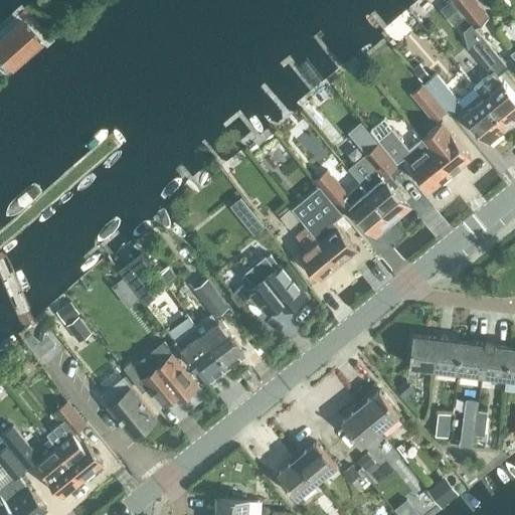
[(449,0),(473,27),(487,15),(473,0),(449,0)]
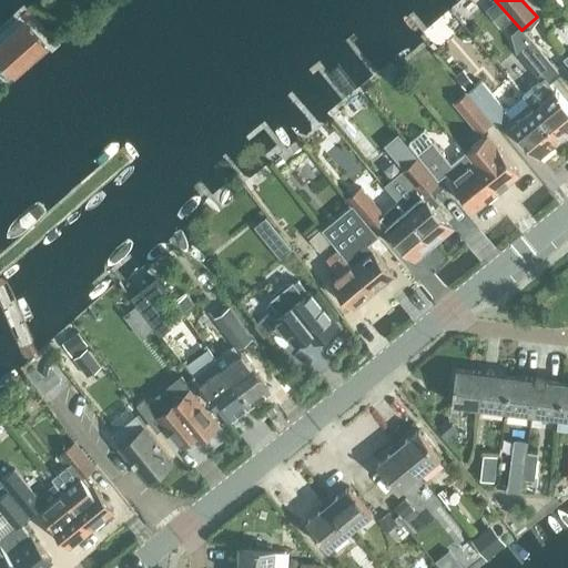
[(510,19),(496,2),(486,11),(500,28),(510,19)]
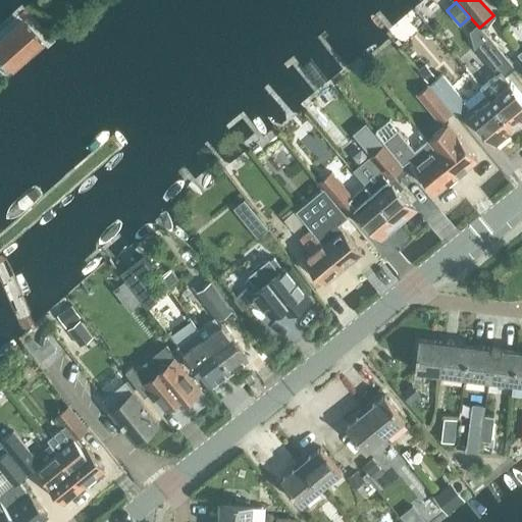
[(0,57),(13,72),(45,43),(22,17),(0,37),(0,57)]
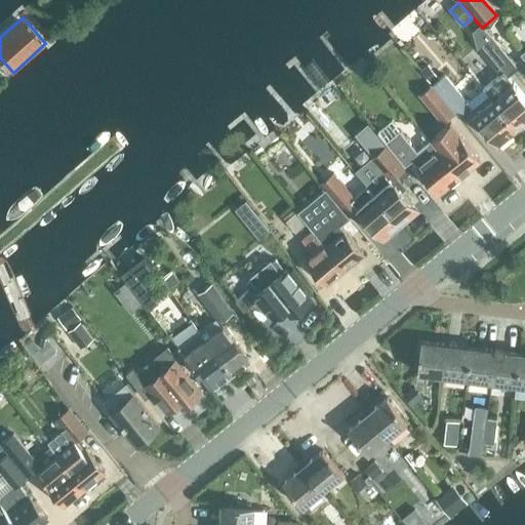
[(499,73),(483,87),(516,127),(524,119),(524,96),(507,75),(517,67),(491,36),(478,47),(499,73)]
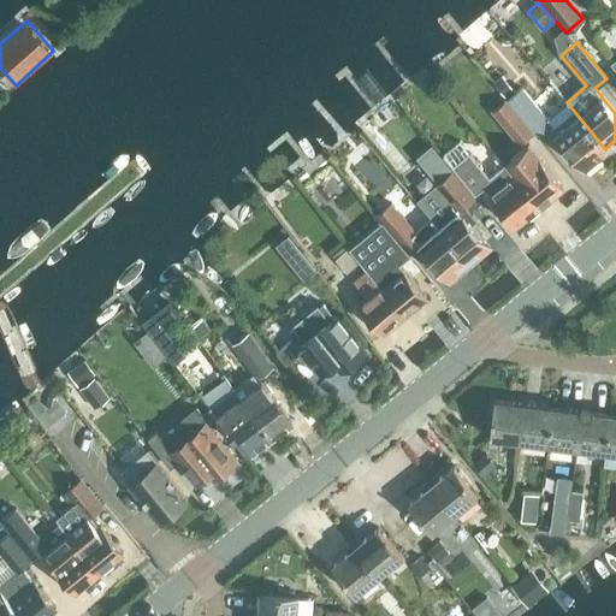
[(496,83),(507,98),(514,92),(502,77),(496,83)]
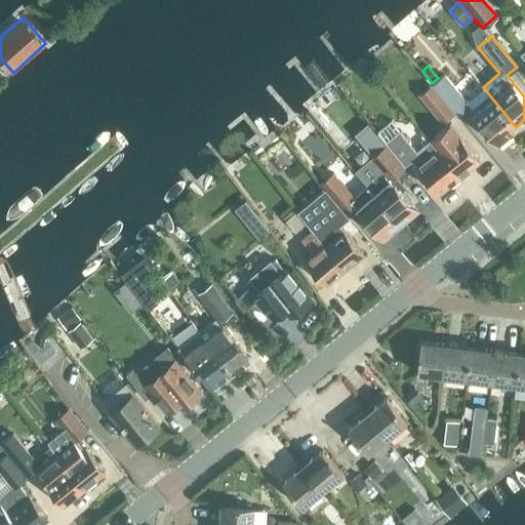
[(466,102),(443,74),(432,84),(457,116),(470,106),(466,102)]
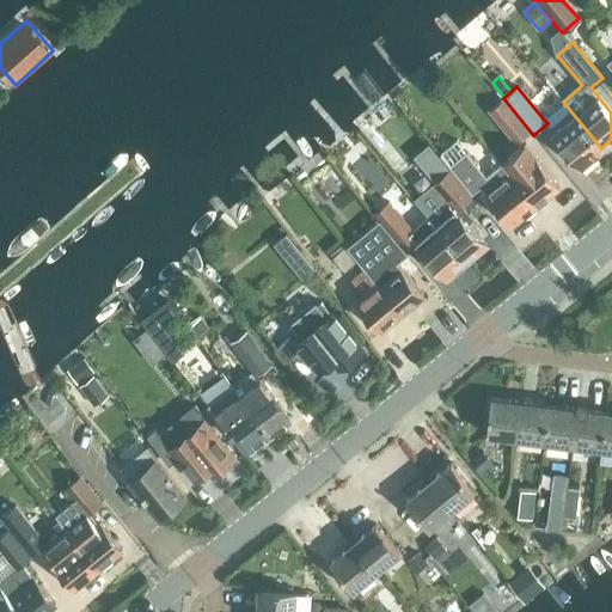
[(502,99),(489,110),(515,142),(528,132),(502,99)]
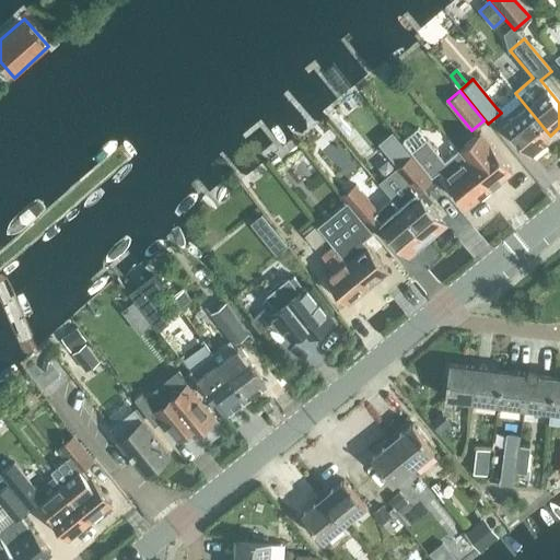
[(515,93),(497,108),(501,113),(504,116),(501,118),(529,153),(550,136),(515,93)]
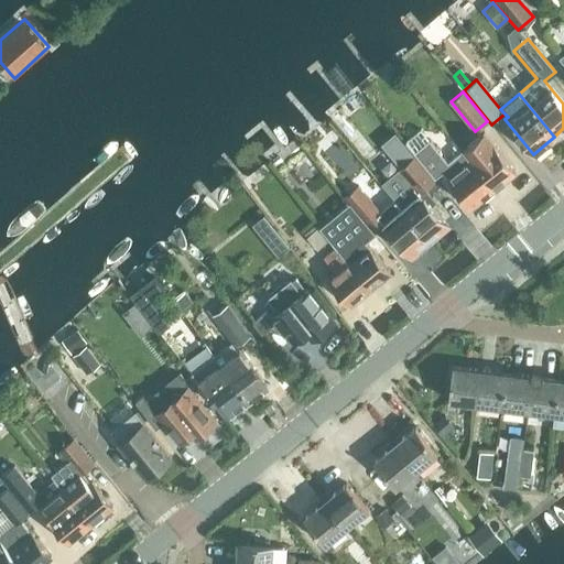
[(396,131),(389,137),(396,144),(401,140),(396,131)]
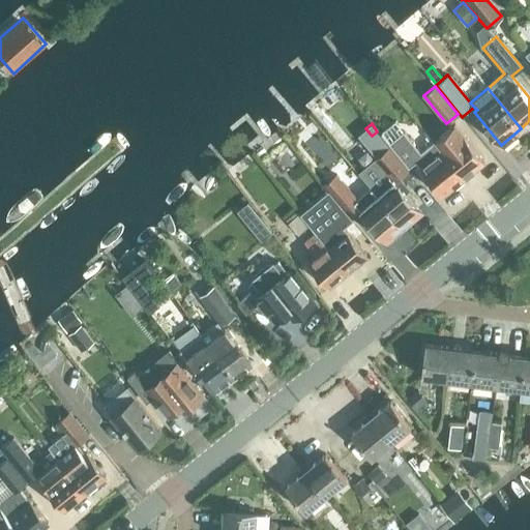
[(454,123),(434,141),(463,177),(483,159),(463,134),(454,123)]
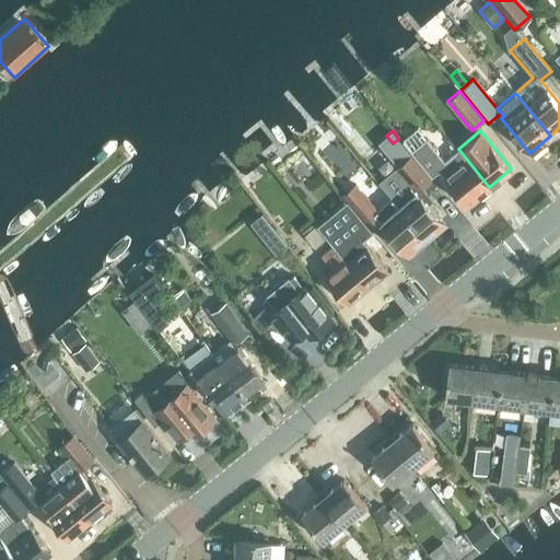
[(440,171),(445,177),(467,205),(489,187),(458,149),(444,160),(427,138),(411,151),(432,176),(440,171)]
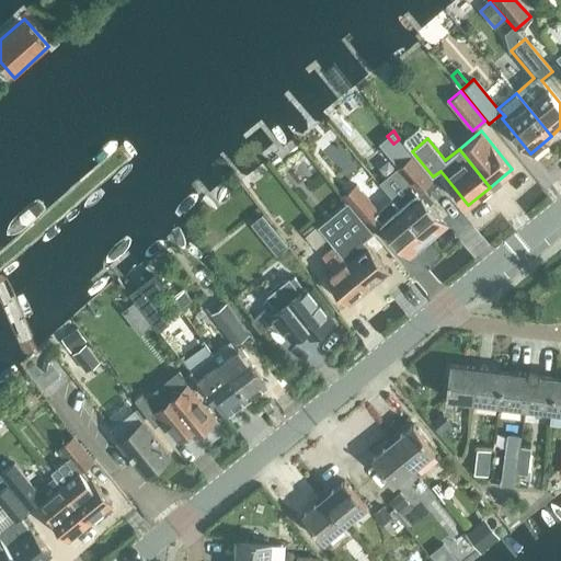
[(398,168),(380,182),(393,198),(398,203),(427,240),(446,225),(430,205),(435,199),(423,186),(433,178),(413,155),(398,168)]
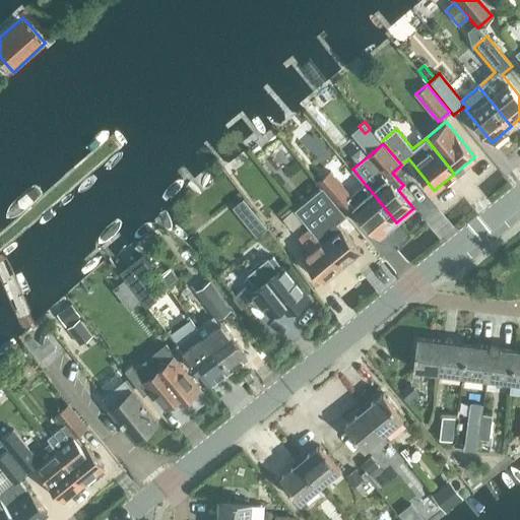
[(330,170),(318,181),(343,210),(355,200),(330,170)]
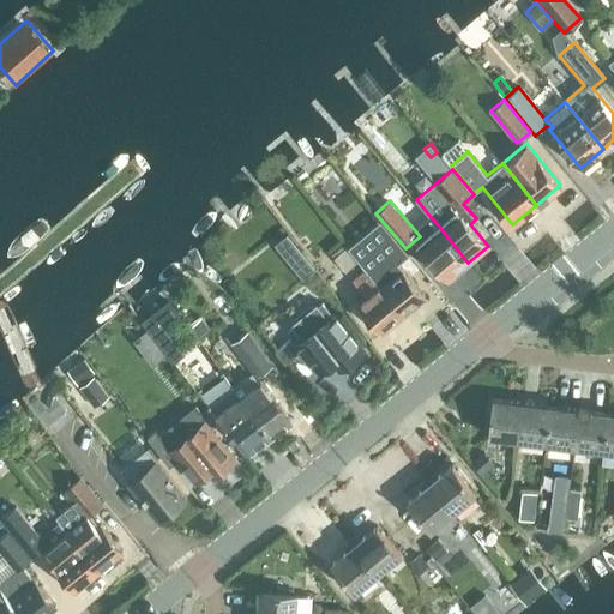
[(468,263),(435,222),(431,217),(420,227),(432,241),(422,248),(449,278),(468,263)]
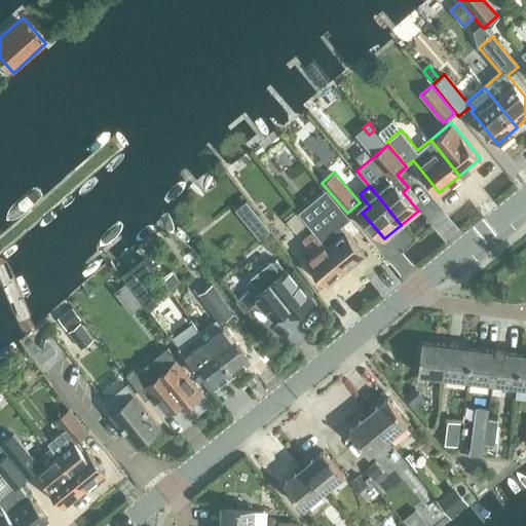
[(311,220),(308,222),(313,230),(318,236),(345,268),(364,253),(343,228),(340,225),(350,217),(337,200),(334,202),(311,221),(311,220)]
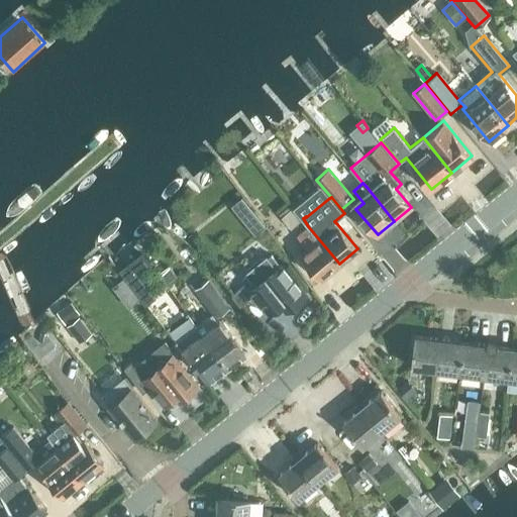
[(282,217),(291,228),(302,219),(293,208),(282,217)]
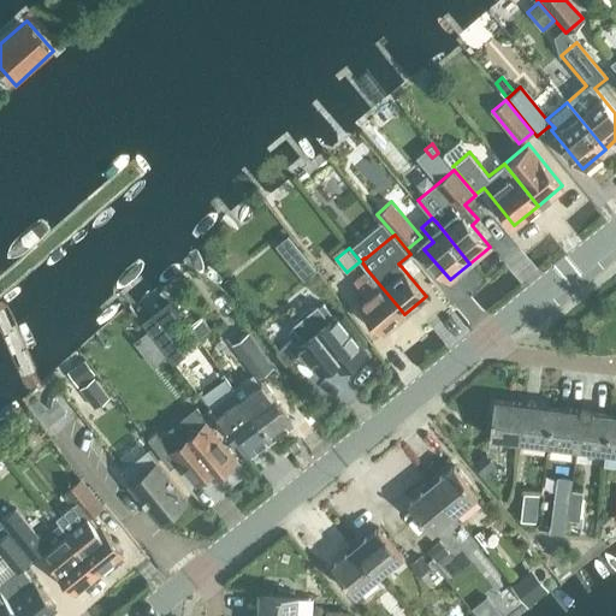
[(404,314),(373,277),(367,270),(354,280),(368,296),(357,304),(381,333),(404,314)]
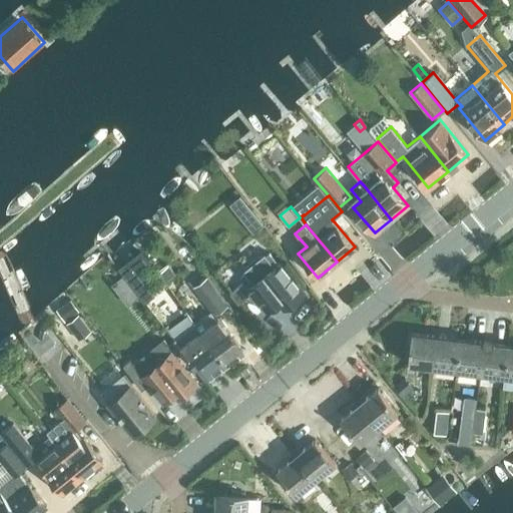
[(284,309),(304,292),(280,262),(278,263),(270,252),(266,254),(265,252),(242,271),(244,273),(240,276),(249,286),(248,287),(268,311),(279,302),(284,309)]
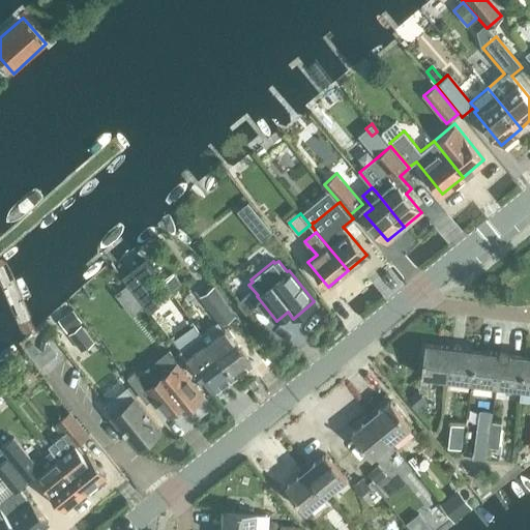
[(174,272),(163,280),(171,291),(181,284),(174,272)]
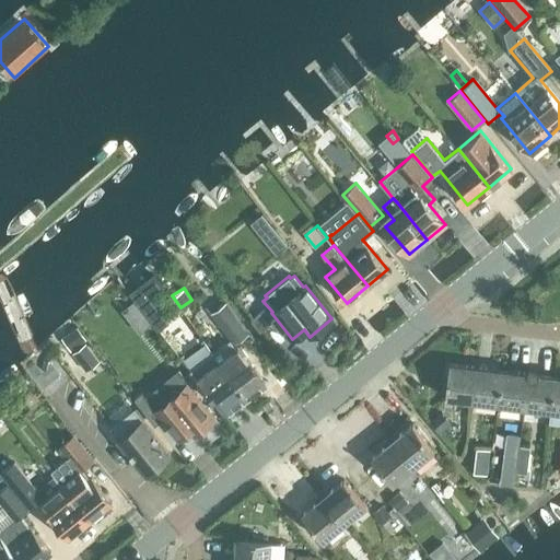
[(143,289),(133,298),(146,313),(156,327),(158,328),(168,319),(143,289)]
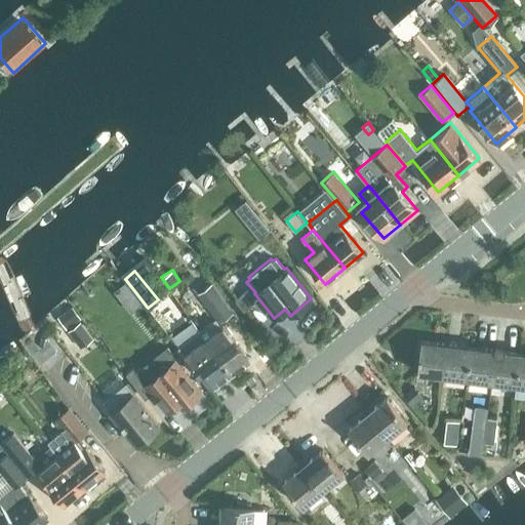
[(198,293),(219,322),(234,312),(212,283),(198,293)]
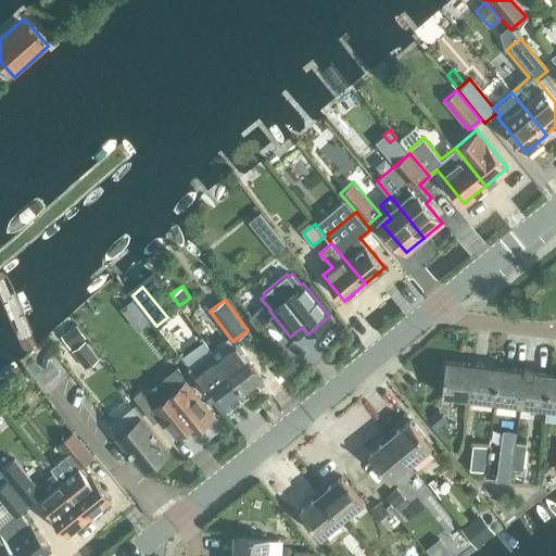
[(76,324),(66,331),(76,343),(86,337),(76,324)]
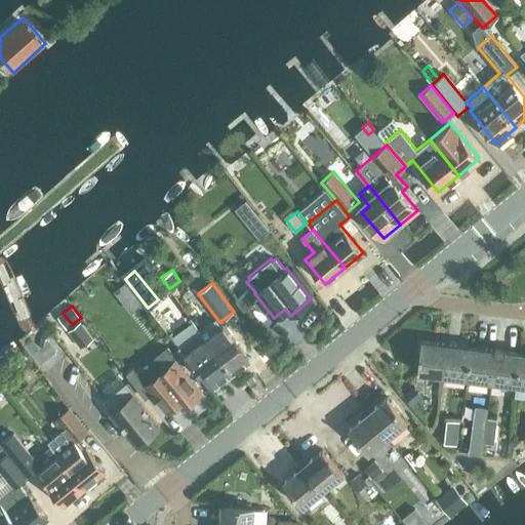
[(218,326),(213,320),(199,330),(231,372),(250,359),(224,323),(218,326)]
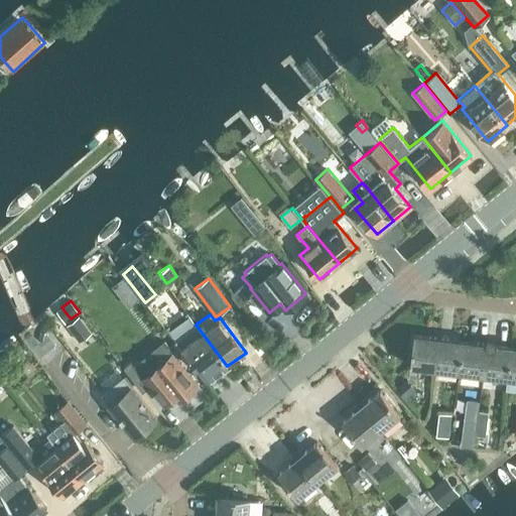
[(80,341),(91,333),(79,316),(68,325),(80,341)]
